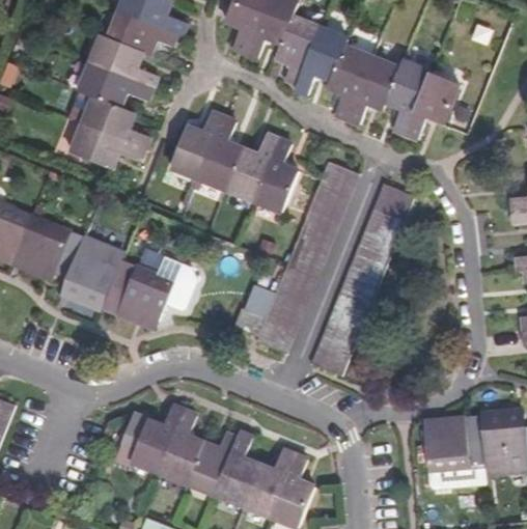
[(120,0),(116,10),(174,32),(181,35),(186,22),(164,14),(168,0),(120,0)]
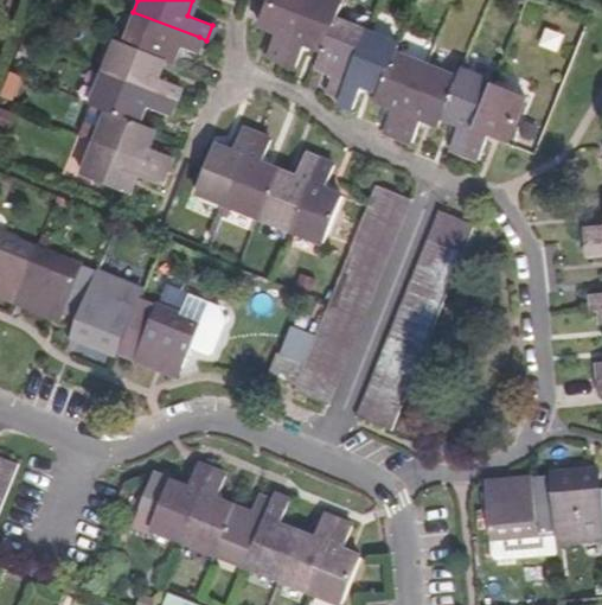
[(276,59),(299,0),(263,0),(255,23),(271,31),(262,53),(276,59)]
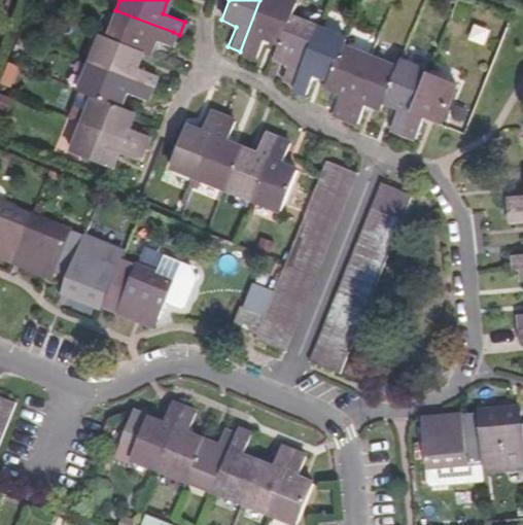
[(276,41),(287,14),(293,0),(259,0),(240,51),(253,58),(263,36),(276,41)]
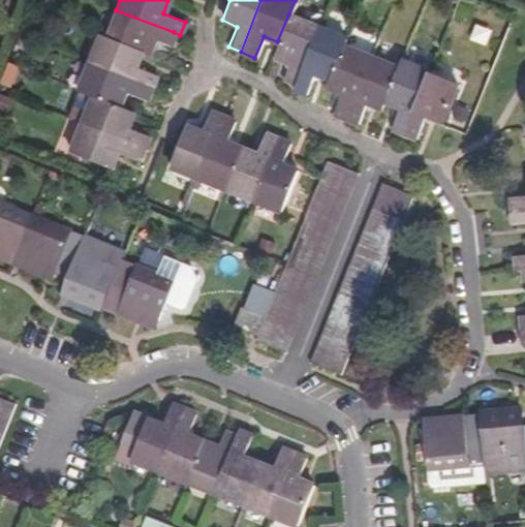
[(105,37),(141,50),(147,53),(153,39),(170,45),(174,32),(116,10),(105,37)]
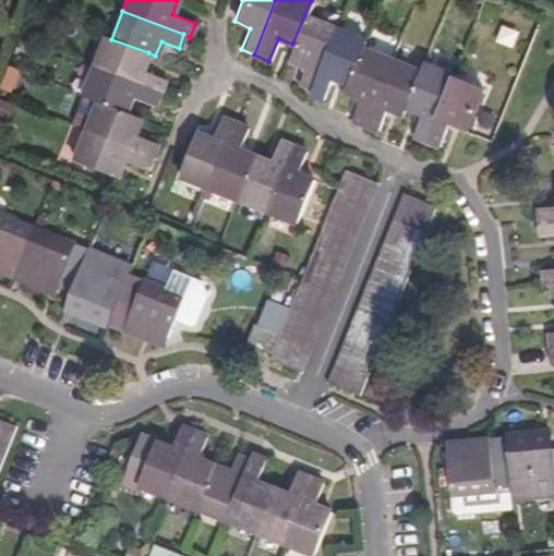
[(309,87),(334,27),(304,15),(292,44),(287,59),(303,65),(297,81),(309,87)]
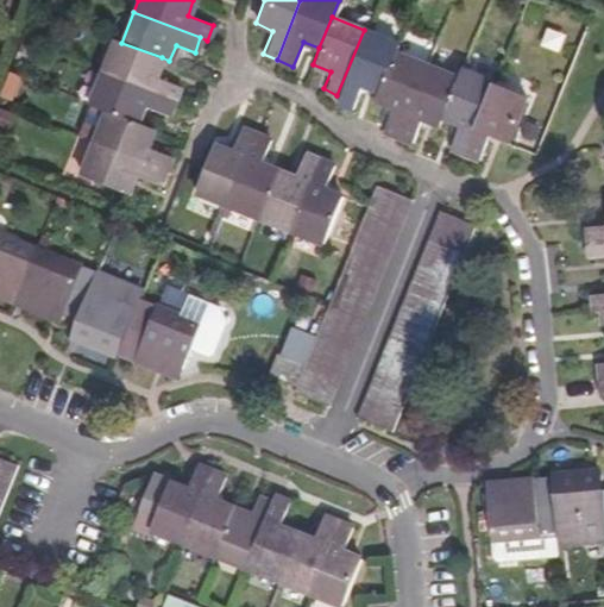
[(561,33),(545,27),(539,44),(555,51),(561,33)]
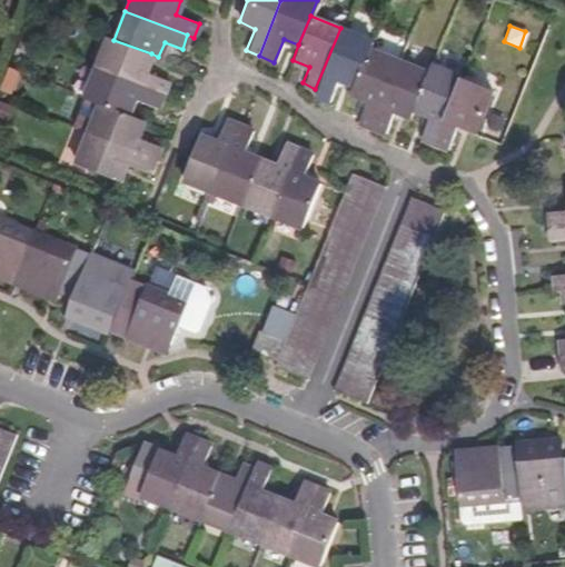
[(353,85),(368,48),(370,41),(340,28),(315,89),(313,93),(328,100),(337,78),(353,85)]
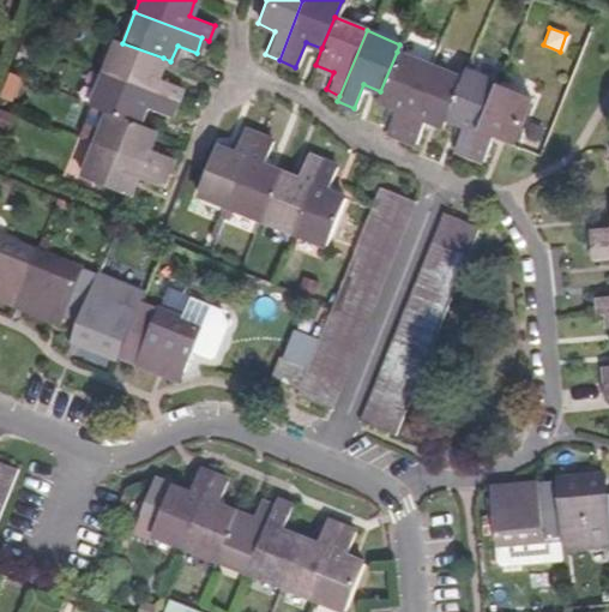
[(103,72),(173,101),(180,87),(156,77),(163,58),(122,43),(115,41),(103,72)]
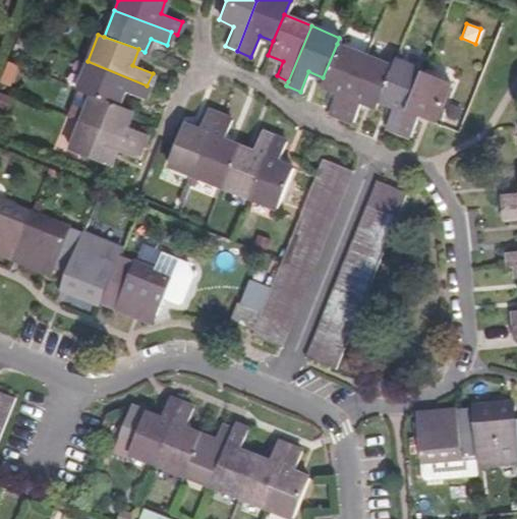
[(18,40),(10,36),(6,47),(14,51),(18,40)]
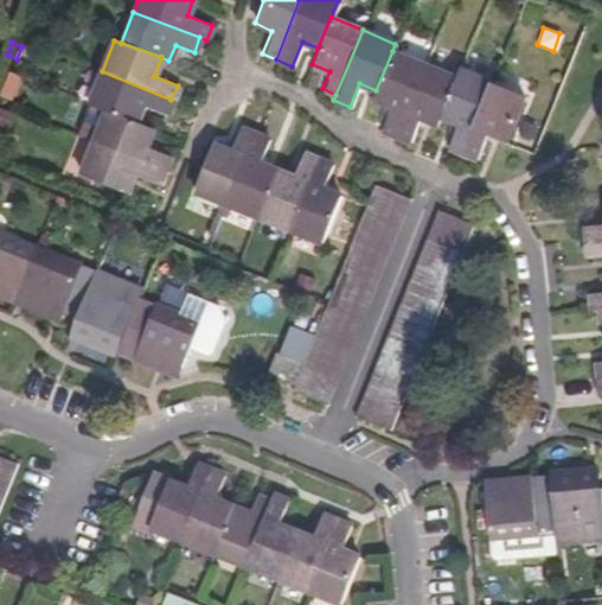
[(394,134),(423,64),(392,51),(376,90),(372,99),(389,104),(379,128),(394,134)]
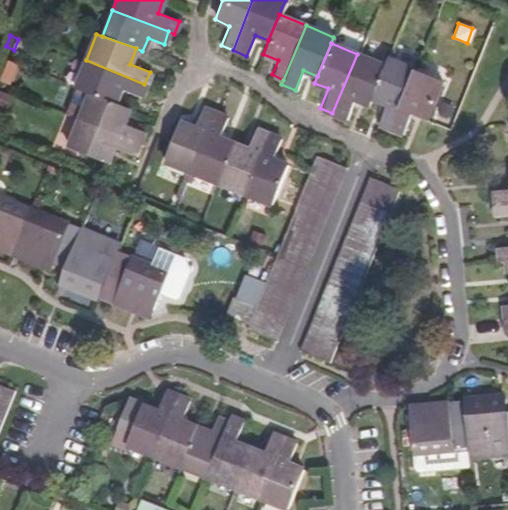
[(370,98),(383,65),(357,54),(332,113),(346,119),(355,98),(367,104),(370,98)]
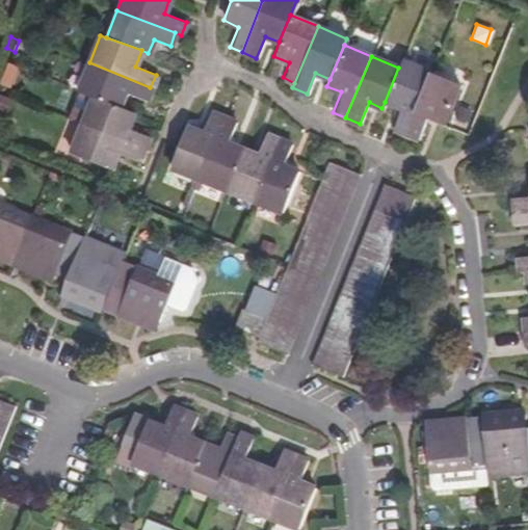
[(10,63),(0,59),(0,83),(2,84),(10,63)]
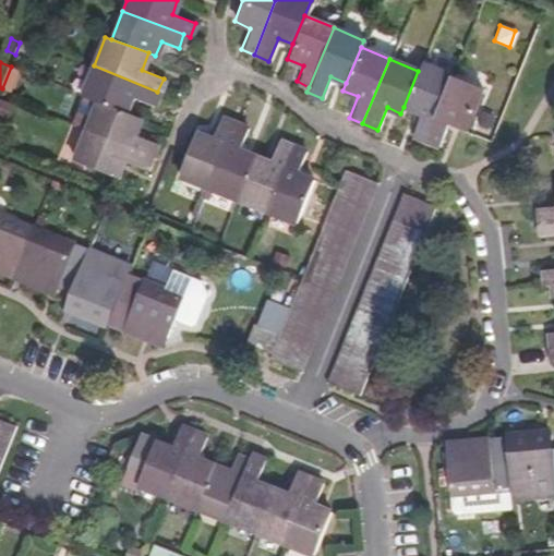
[(423,141),(450,75),(420,63),(418,71),(404,107),(419,113),(411,135),(423,141)]
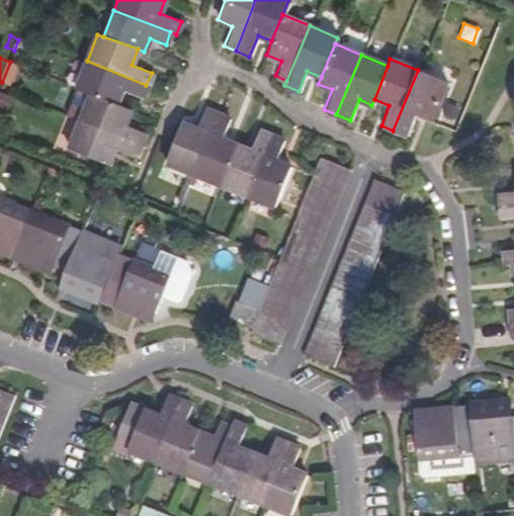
[(89,93),(116,104),(121,89),(142,97),(146,85),(87,61),(76,88),(89,93)]
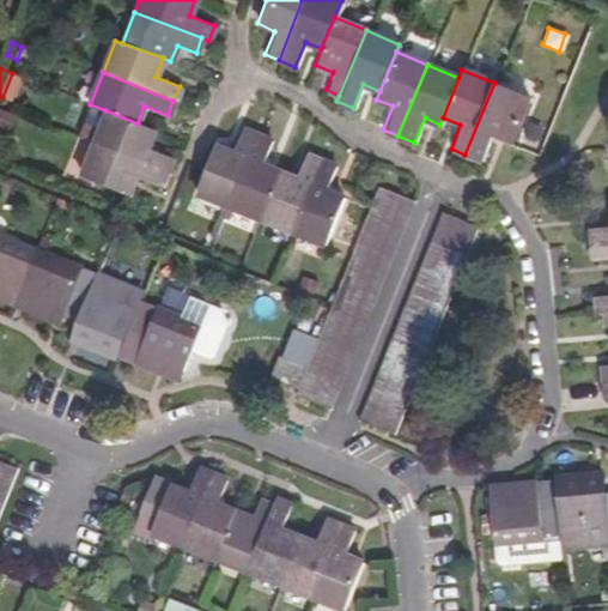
[(527,95),(494,83),(464,155),(481,161),(491,137),(506,144),(527,95)]
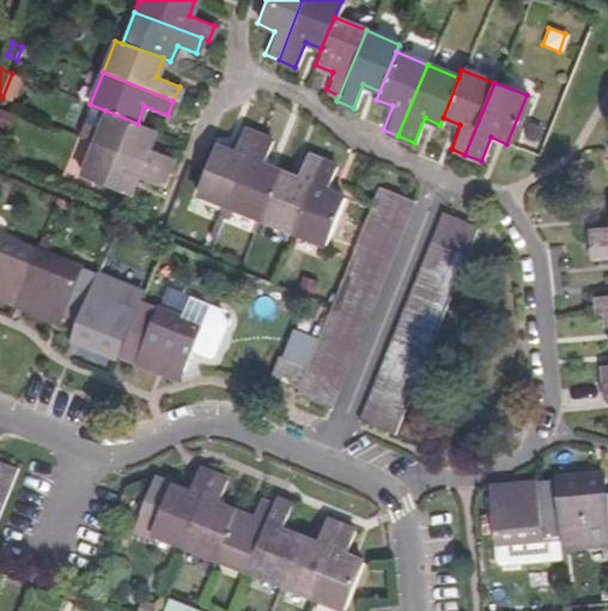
[(93,145),(165,171),(171,157),(146,147),(152,129),(138,123),(105,110),(93,145)]
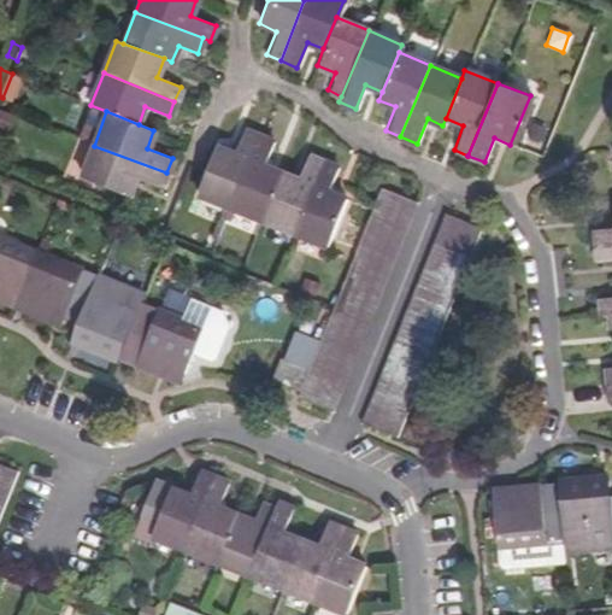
[(531,123),(528,133),(528,134),(527,139),(536,141),(539,138),(540,138),(542,128),(531,123)]
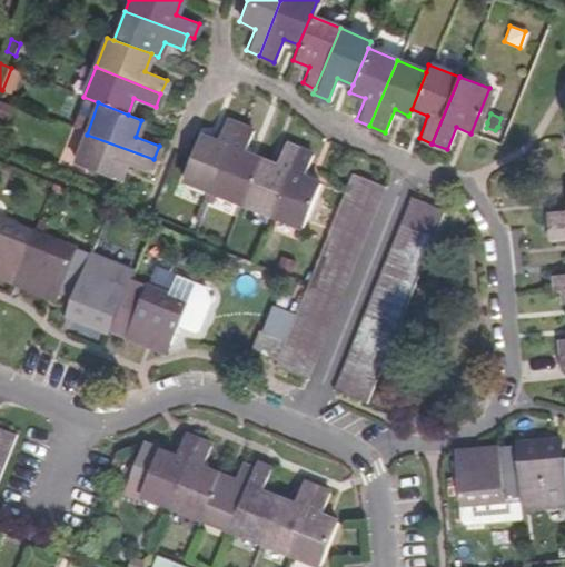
[(212,190),(238,125),(226,119),(216,140),(199,135),(182,178),(212,190)]
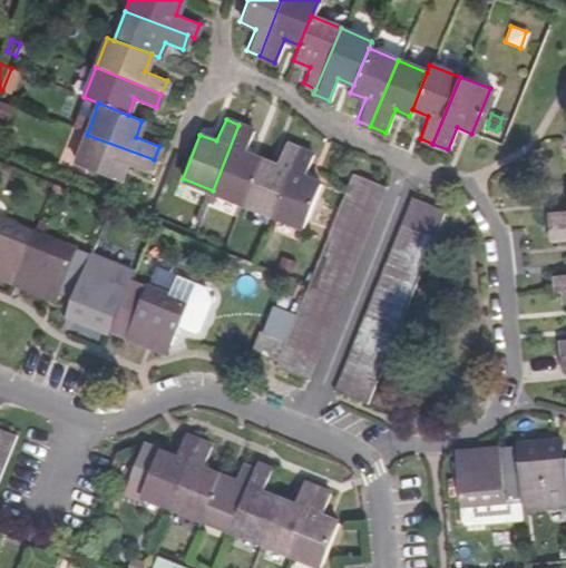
[(242,203),(260,158),(244,152),(251,130),(238,125),(213,191),(242,203)]
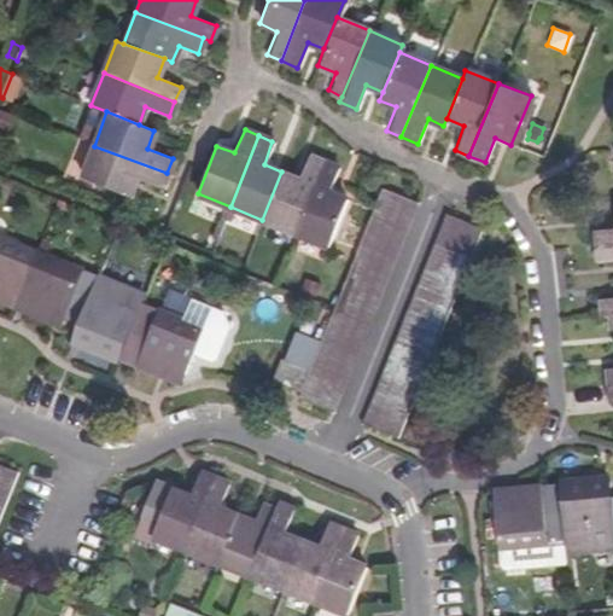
[(161,189),(167,173),(94,146),(81,178),(129,197),(136,179),(161,189)]
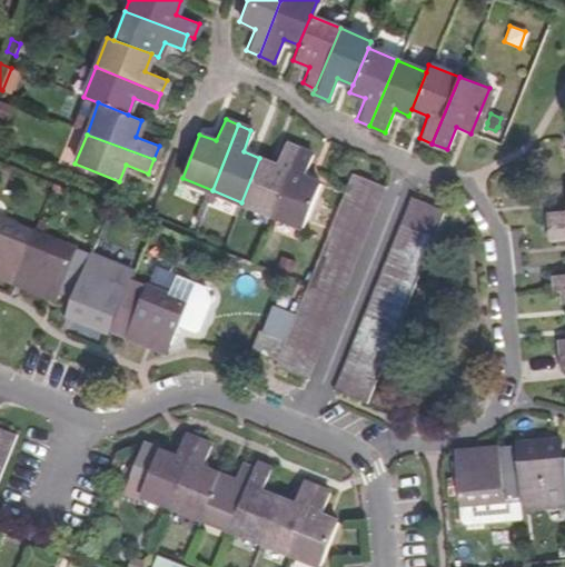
[(270,214),(296,149),(284,143),(275,165),(259,158),(241,202),(270,214)]
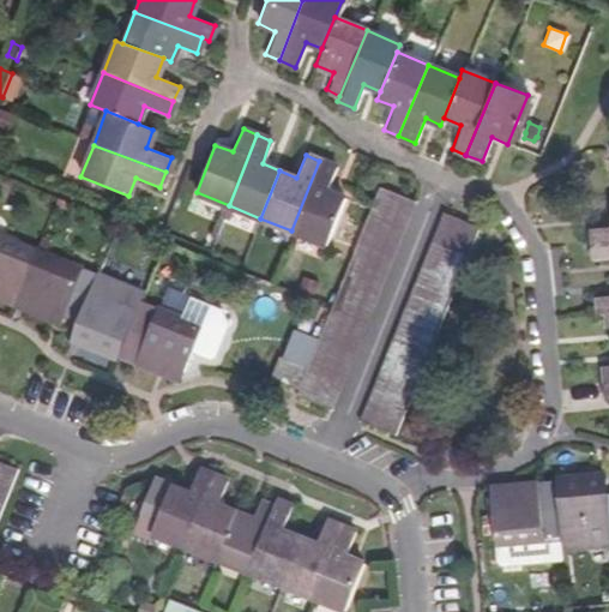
[(335,167),(319,161),(291,231),(325,244),(342,196),(326,191),(335,167)]
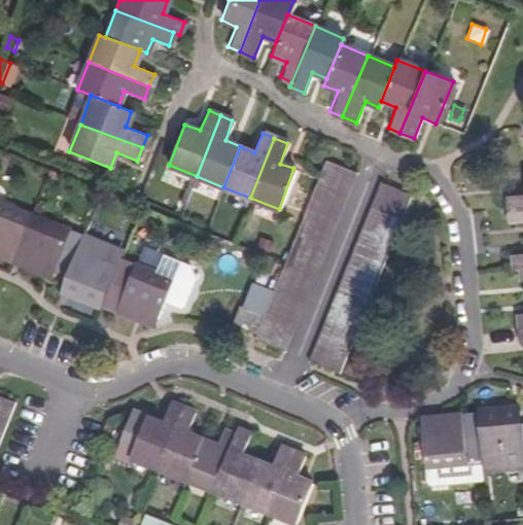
[(262,316),(254,334),(253,338),(281,348),(352,172),(324,161),(283,263),(262,316)]
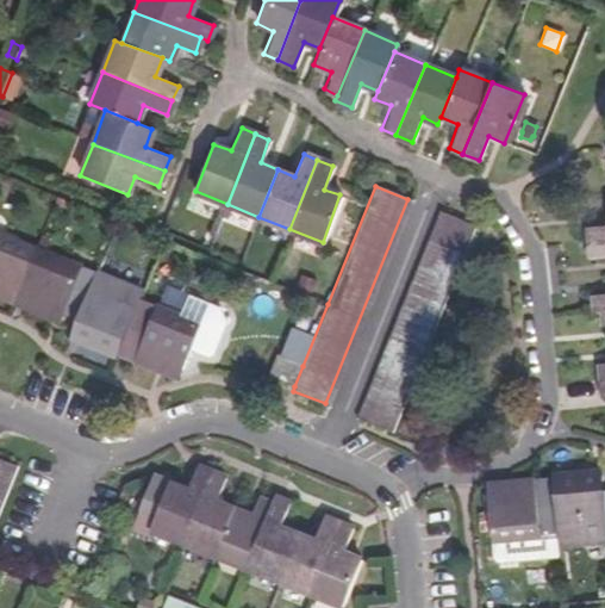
[(438,212),(357,416),(391,430),(472,225),(438,212)]
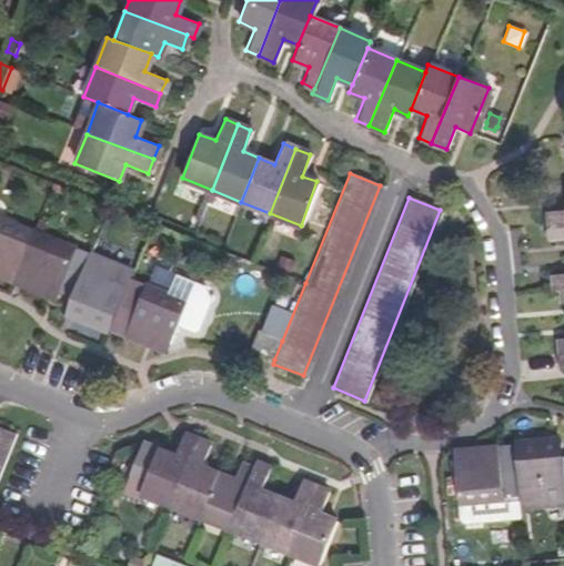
[(113,222),(119,206),(108,202),(101,218),(113,222)]
